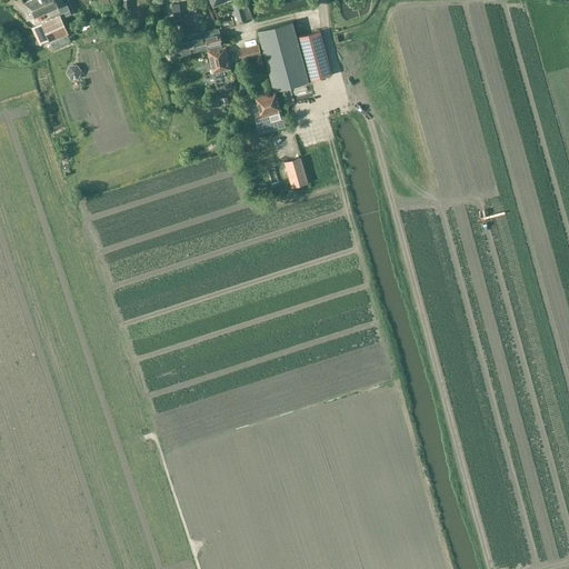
[(30,19),(47,11),(41,0),(31,0),(23,3),(30,19)]
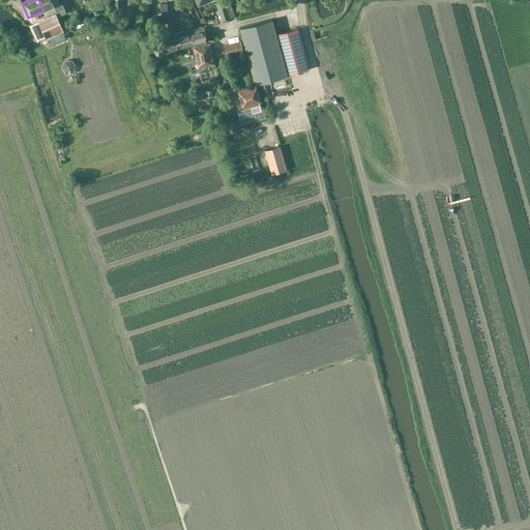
[(38,0),(43,10),(54,6),(57,12),(64,9),(61,3),(59,4),(56,0),(38,0)]
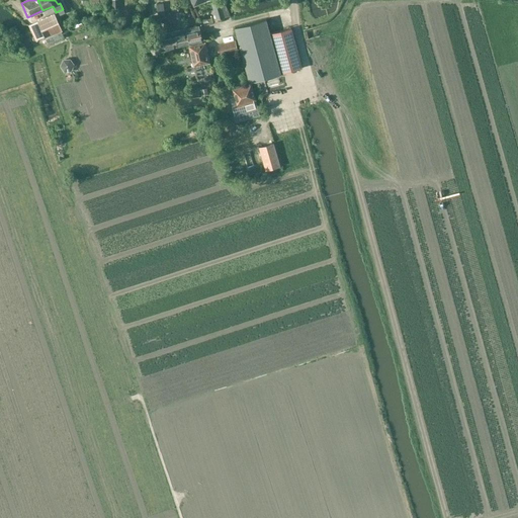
[(90,0),(91,7),(103,7),(103,11),(109,11),(109,6),(106,6),(105,0),(90,0)]
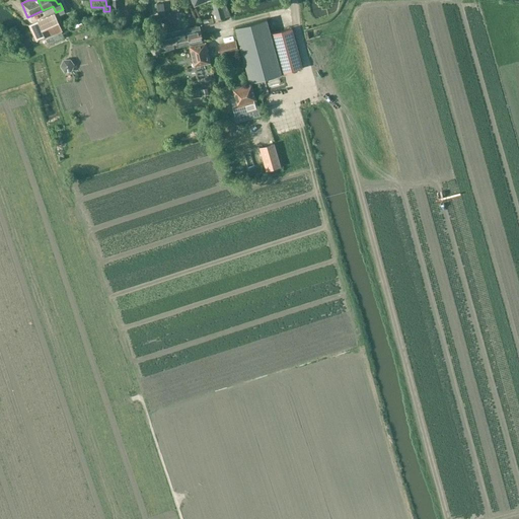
[(217,0),(211,3),(217,20),(225,18),(230,16),(224,0),(222,0),(218,2),(217,0)]
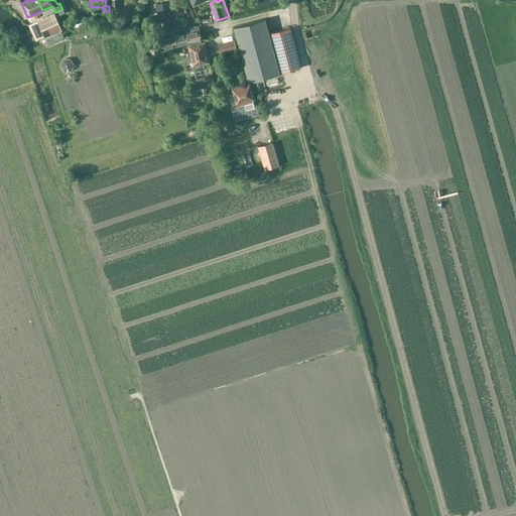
[(54,14),(37,21),(47,44),(63,37),(60,32),(61,31),(54,14)]
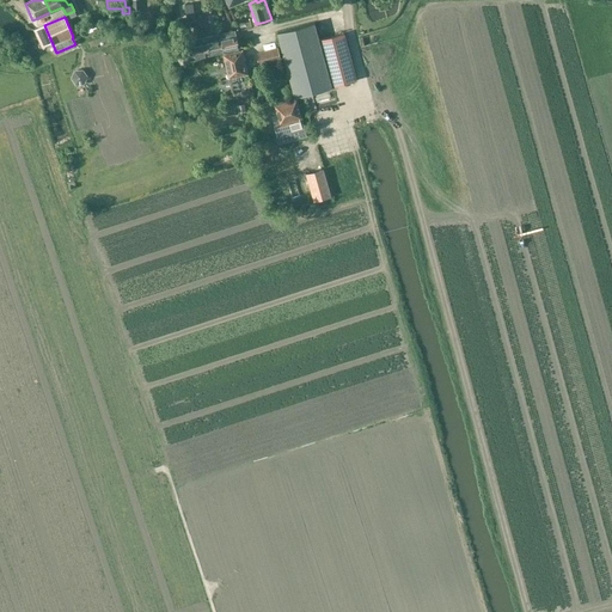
[(334,87),(356,80),(344,34),(319,41),(314,23),(277,32),(295,98),(334,87)]
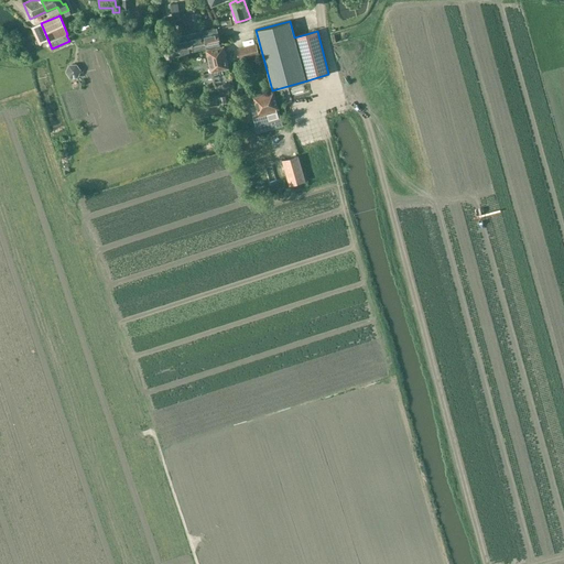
[(202,32),(206,47),(220,44),(217,29),(202,32)]
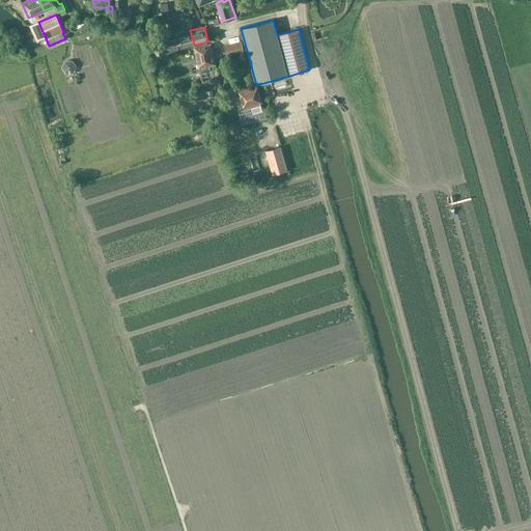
[(182,48),(194,45),(190,30),(178,32),(182,48)]
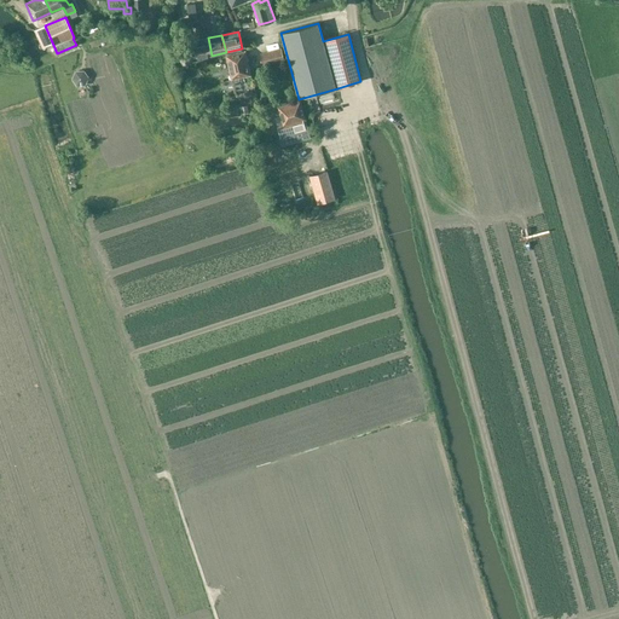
[(197,59),(212,56),(208,38),(192,41),(195,51),(189,52),(179,53),(181,64),(197,61),(197,59)]
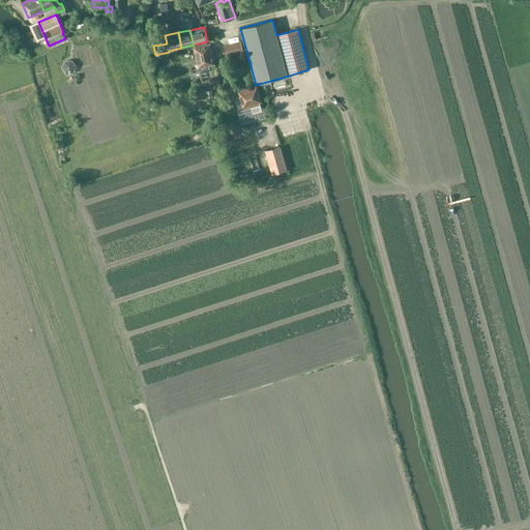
[(226,56),(243,51),(241,41),(223,46),(226,56)]
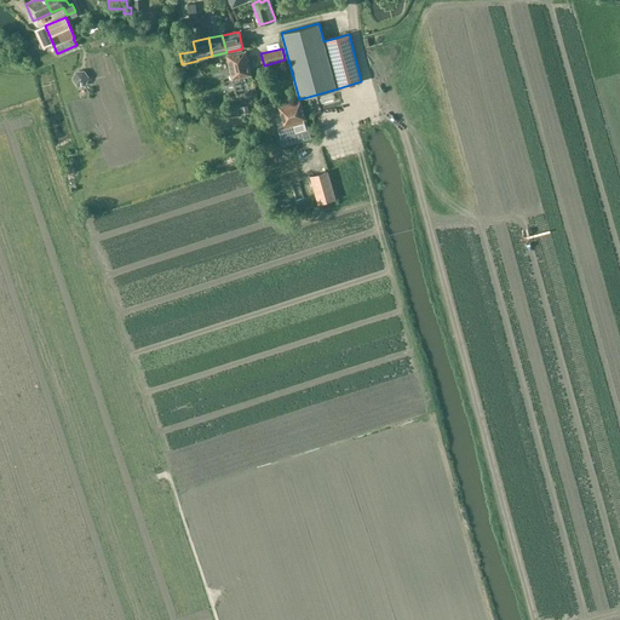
[(231,80),(251,75),(246,51),(227,56),(231,80)]
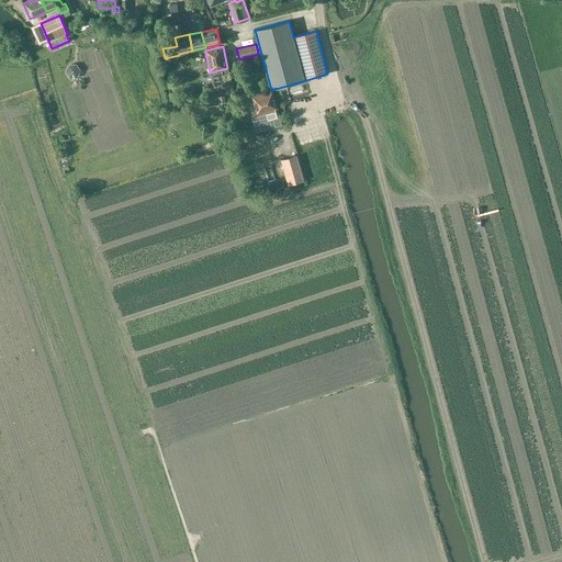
[(76,67),(67,67),(67,80),(76,80),(76,67)]
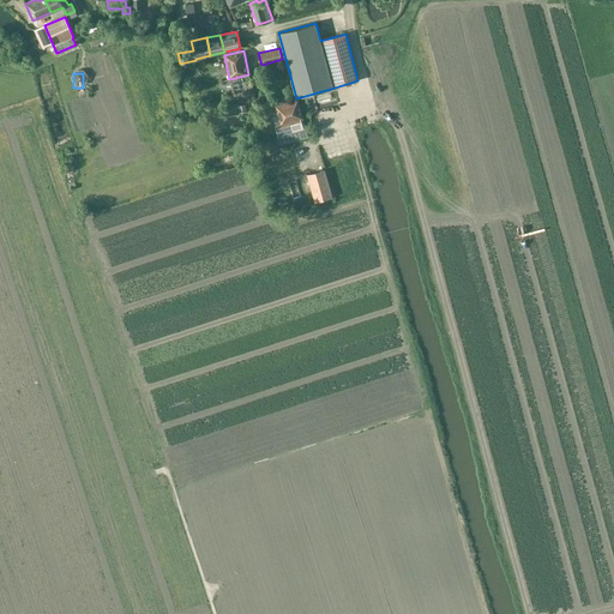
[(284,124),(302,119),(298,100),(276,107),(281,125),(276,126),(278,136),(288,133),(284,124)]
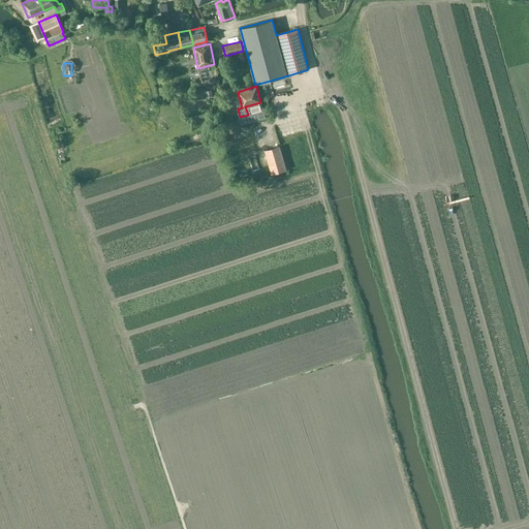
[(285,123),(280,125),(284,135),(289,133),(285,123)]
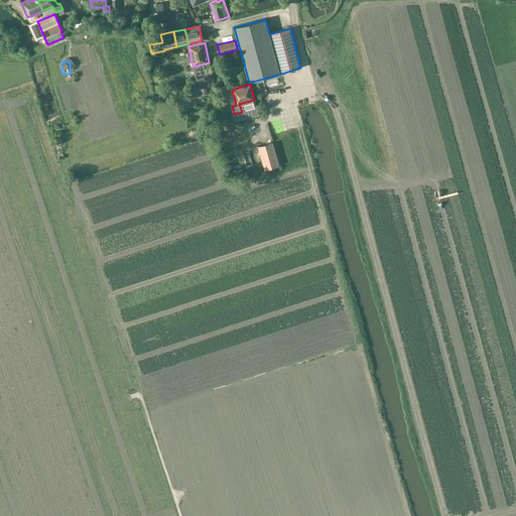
[(226,137),(231,136),(228,126),(215,130),(219,143),(227,140),(226,137)]
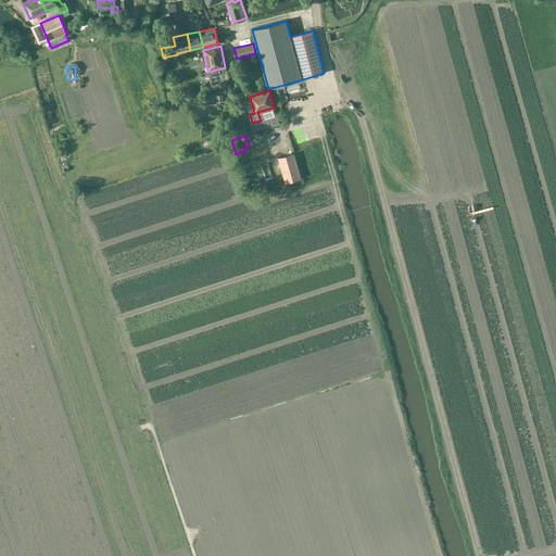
[(299,178),(291,153),(276,158),(283,182),(299,178)]
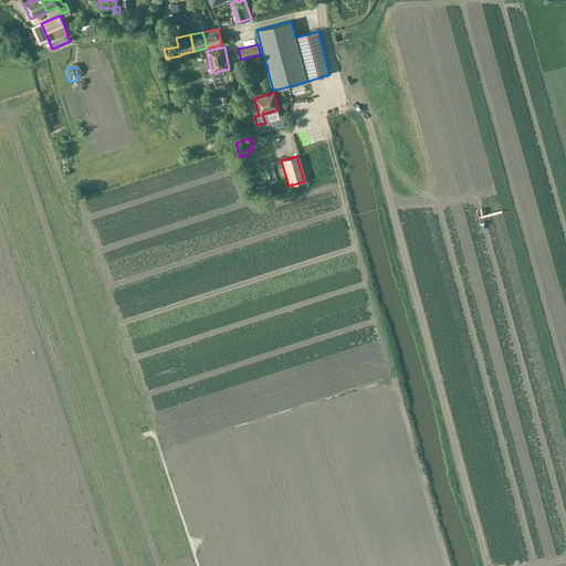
All buildings are outlined.
